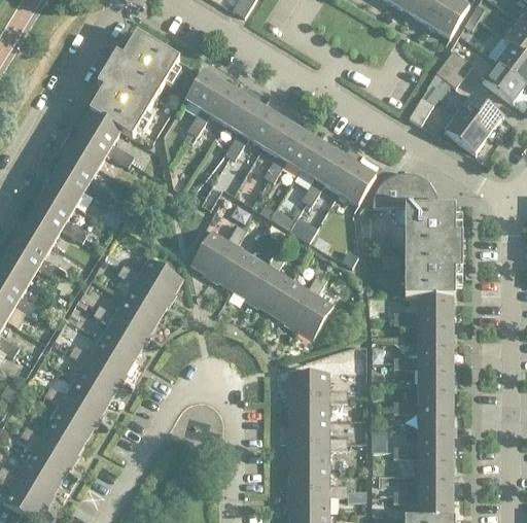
[(238,0),(232,10),(244,18),(255,0),(238,0)]
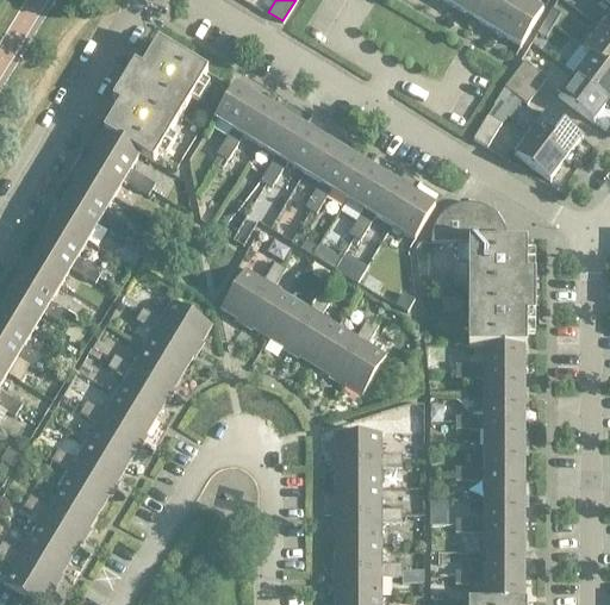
[(455,0),(453,5),(454,5),(454,4),(475,17),(485,0),(455,0)]
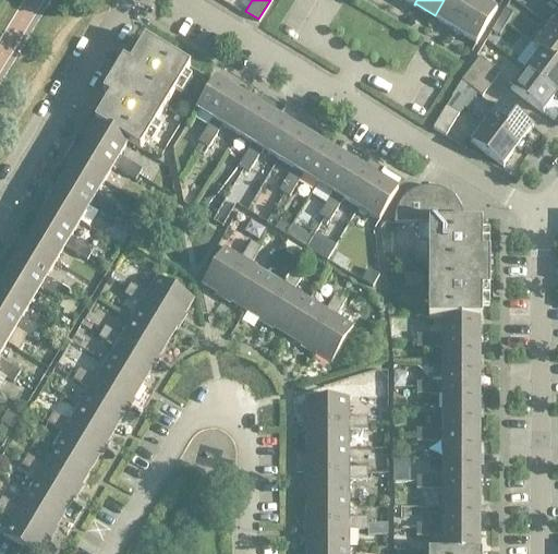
[(444,0),(435,15),(455,27),(453,28),(455,28),(472,0),(444,0)]
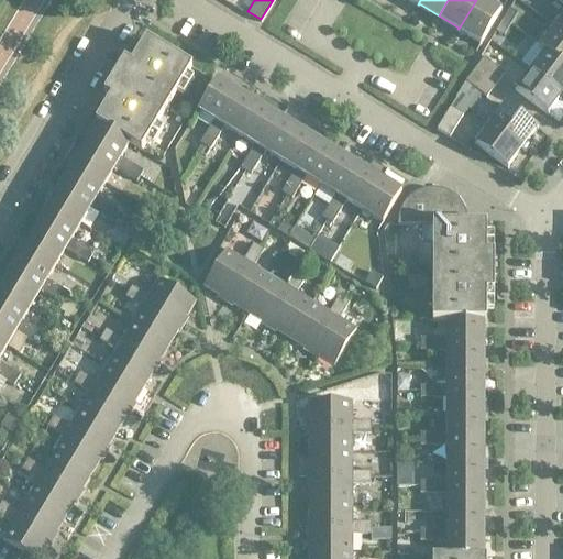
[(499,7),(487,0),(476,0),(459,29),(460,29),(479,40),(478,42),(479,42),(501,7),(500,6),(499,7)]
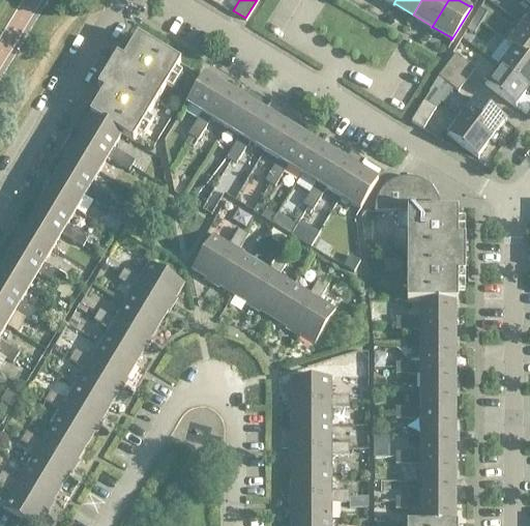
[(487,10),(479,5),(473,17),(480,21),(487,10)]
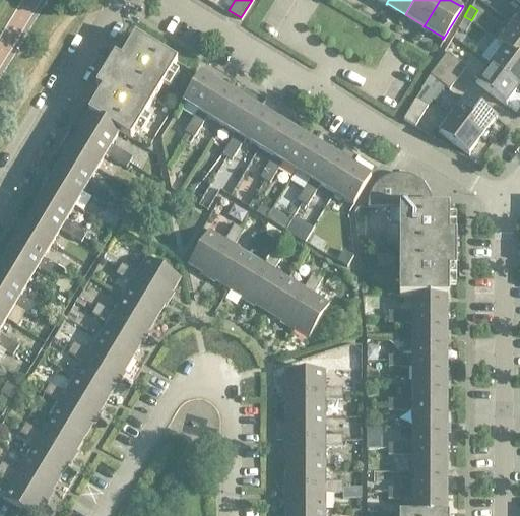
[(471,20),(464,16),(458,26),(465,30),(471,20)]
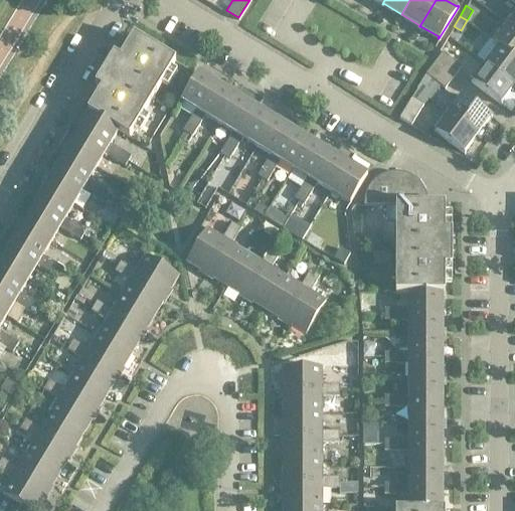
[(514,28),(507,22),(494,40),(493,39),(492,40),(498,44),(499,44),(514,55),(514,28)]
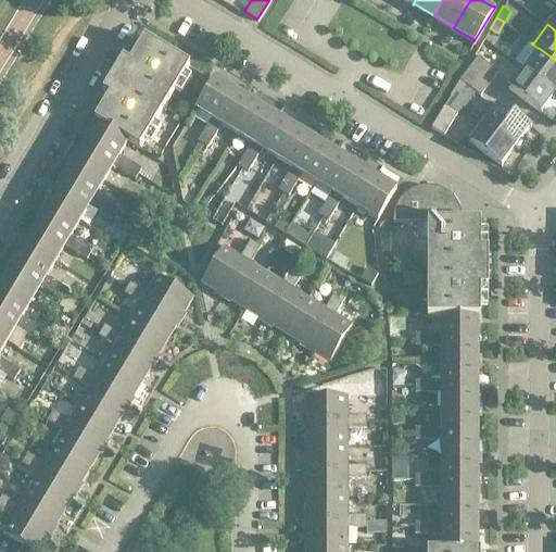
[(189,63),(143,36),(128,60),(122,57),(112,73),(164,104),(189,63)]
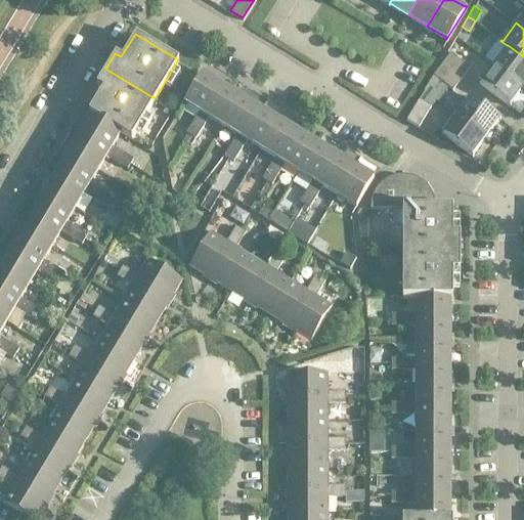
[(523,56),(508,45),(507,45),(493,62),(523,85),(523,84),(523,82),(523,56)]
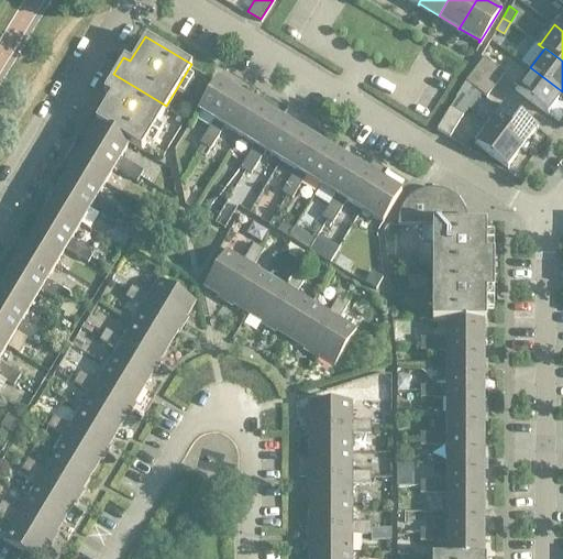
[(483,55),(474,67),(495,83),(505,70),(483,55)]
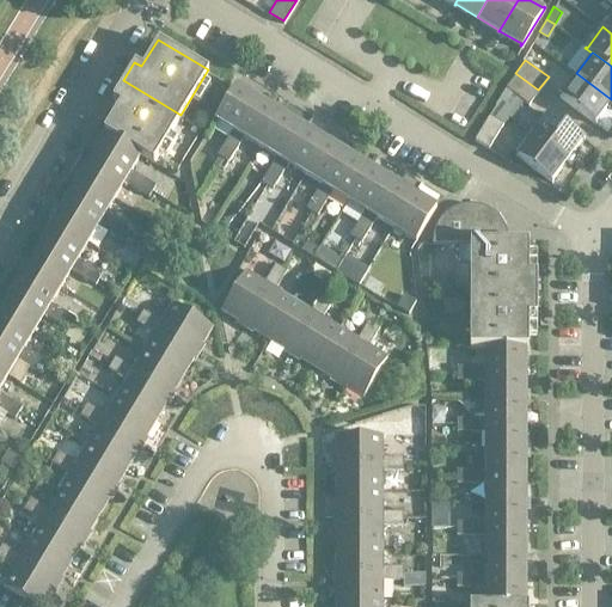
[(538,90),(515,73),(506,86),(528,103),(538,90)]
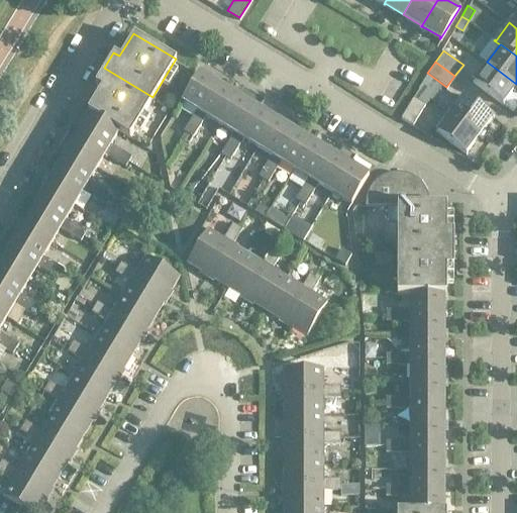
[(516,84),(487,62),(475,80),(474,79),(473,80),(503,102),(504,101),(503,101),(515,84),(516,85),(516,84)]
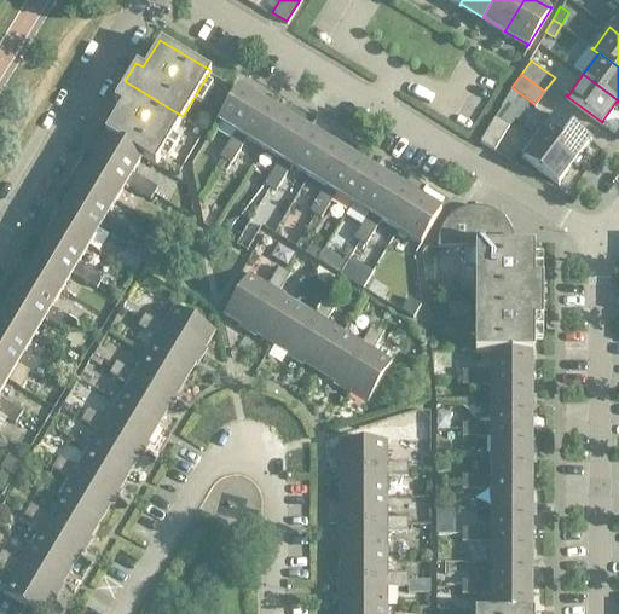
[(183,116),(125,81),(114,99),(121,104),(104,131),(106,133),(108,132),(142,154),(155,162),(183,116)]
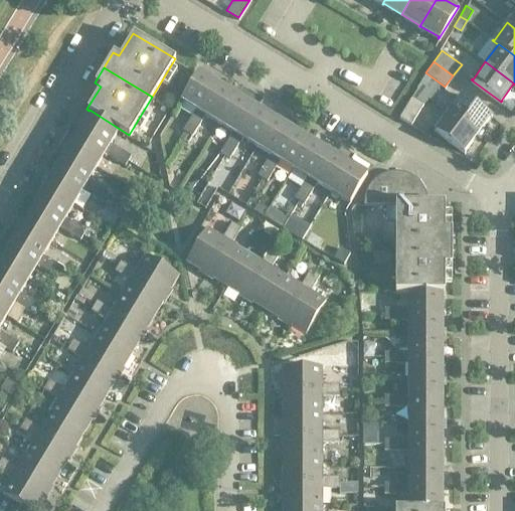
[(217,81),(198,69),(181,99),(195,108),(200,111),(217,81)]
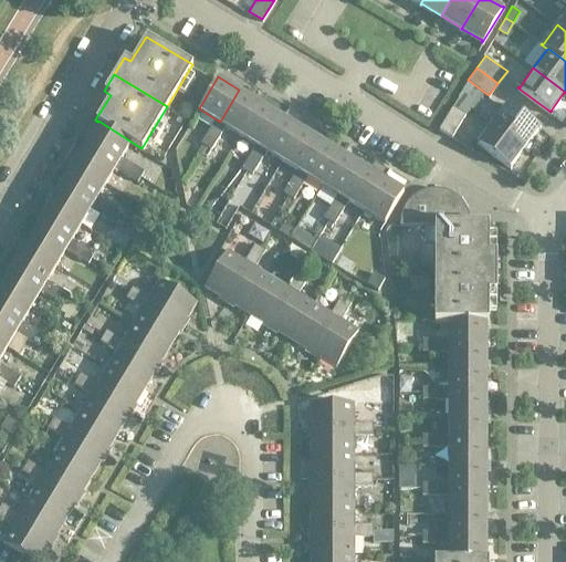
[(260,102),(239,90),(220,122),(215,118),(208,129),(218,136),(226,125),(240,134),(260,102)]
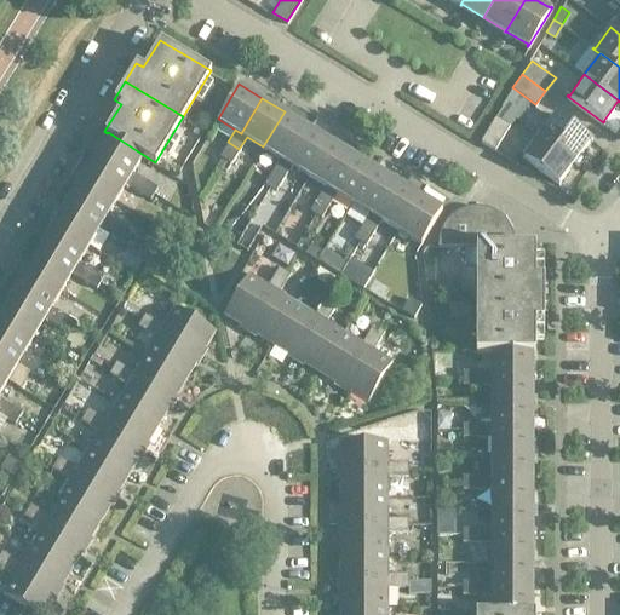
[(556,113),(540,133),(575,160),(575,159),(574,159),(590,138),(591,139),(592,138),(555,110),(555,111),(556,113)]
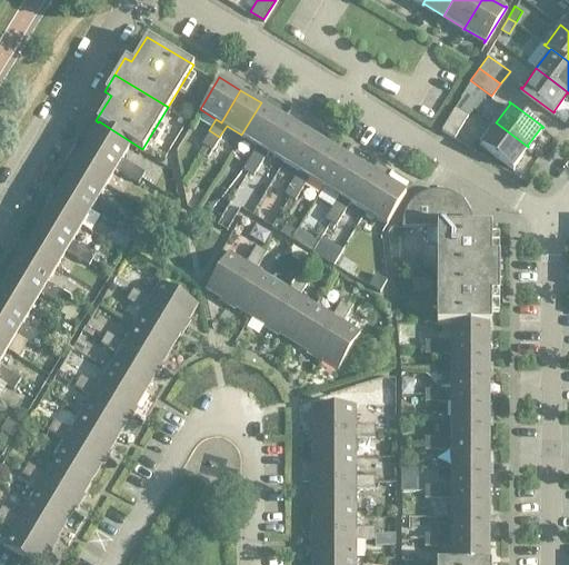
[(281,115),(261,102),(241,135),(257,144),(262,147),(281,115)]
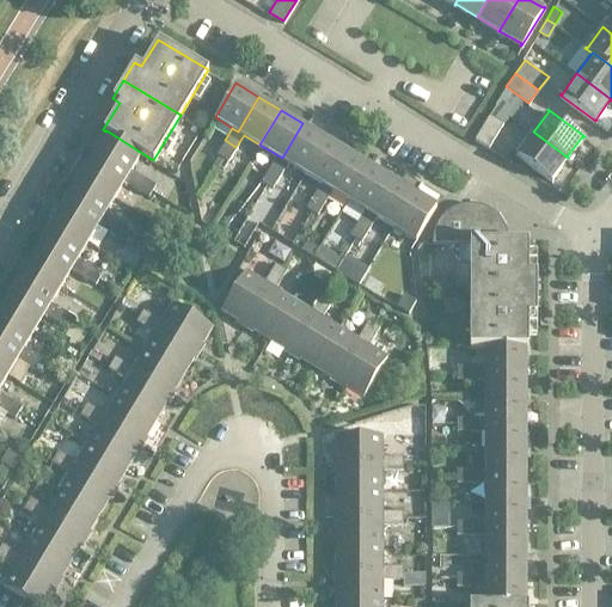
[(503,122),(489,114),(473,138),(488,147),(503,122)]
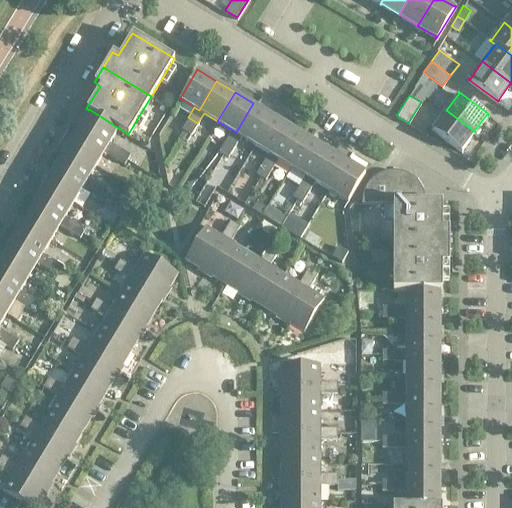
[(272,115),(253,103),(236,132),(231,129),(225,139),(234,145),(241,135),(254,143),(272,115)]
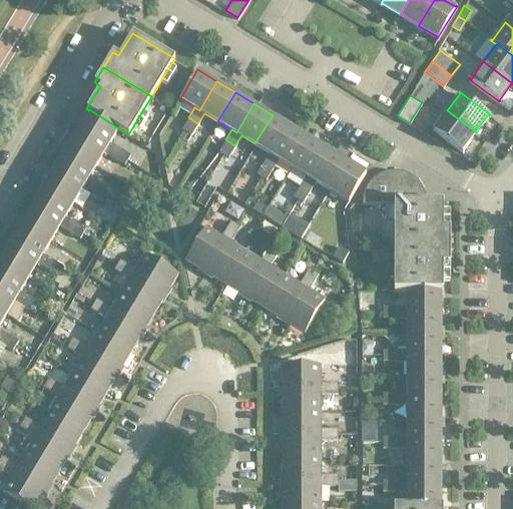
[(89,109),(88,110),(78,128),(106,145),(109,140),(117,127),(89,109)]
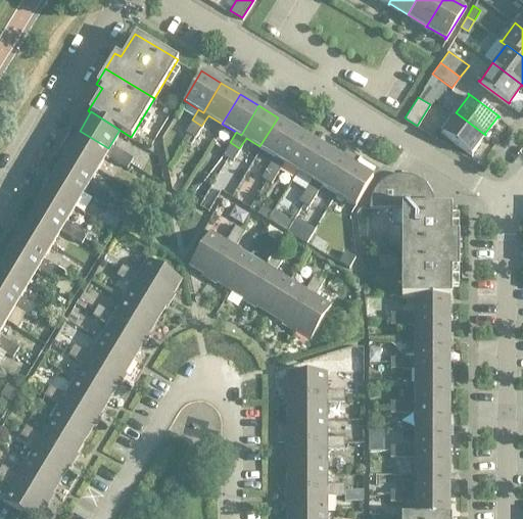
[(485,135),(456,112),(442,131),(441,130),(440,131),(471,153),(472,152),(471,152),(483,135),(484,136),(485,135)]
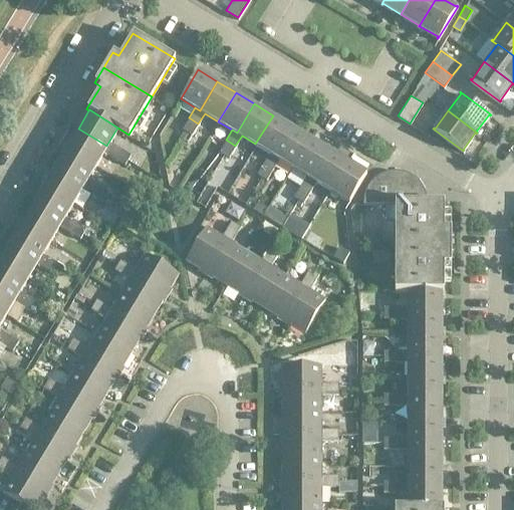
[(291,126),(273,115),(255,144),(269,153),(274,155),(291,126)]
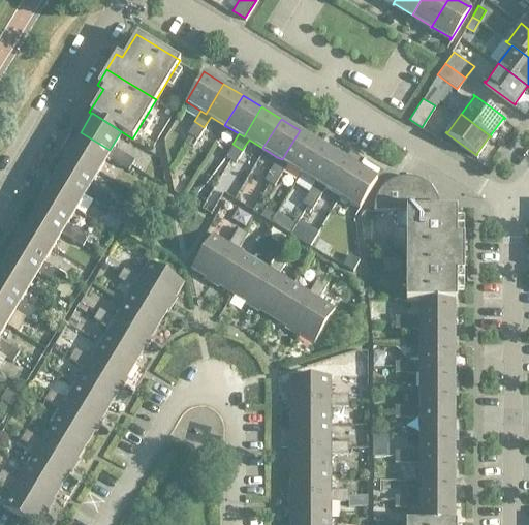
[(204,127),(194,121),(187,131),(197,137),(204,127)]
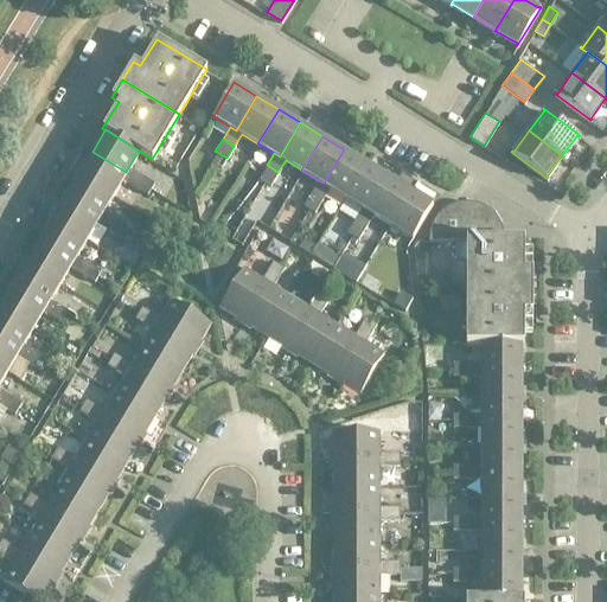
[(365,162),(344,149),(324,183),(318,180),(311,192),(321,199),(328,186),(345,197),(365,162)]
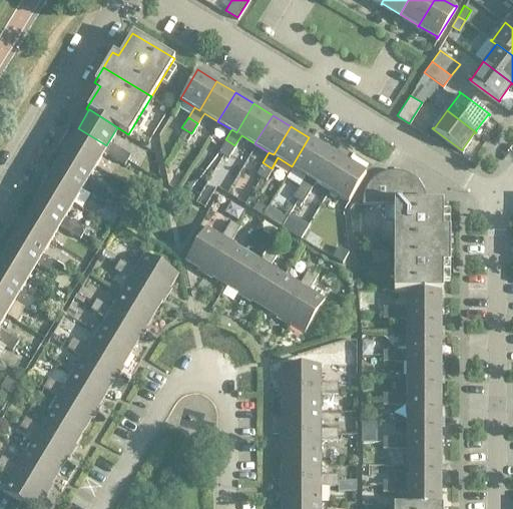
[(106,145),(78,128),(66,146),(95,164),(103,150),(114,156),(119,146),(109,140),(106,145)]
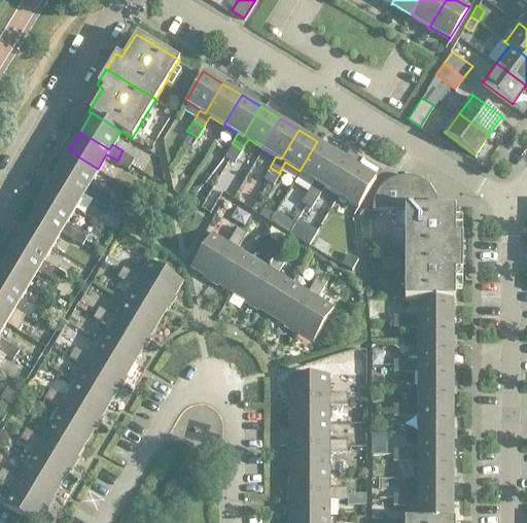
[(337,152),(317,141),(300,171),(314,179),(319,182),(337,152)]
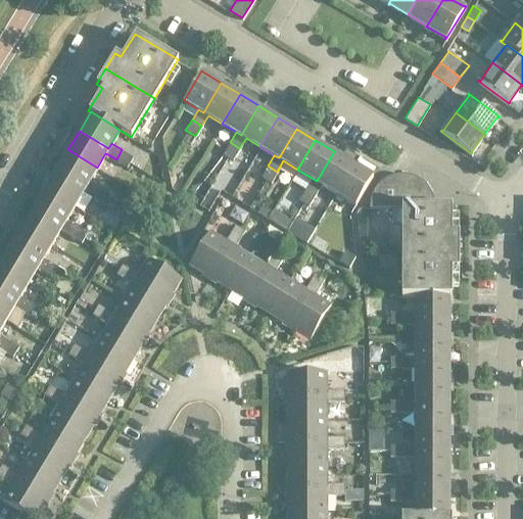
[(239,148),(230,142),(223,153),(233,158),(239,148)]
